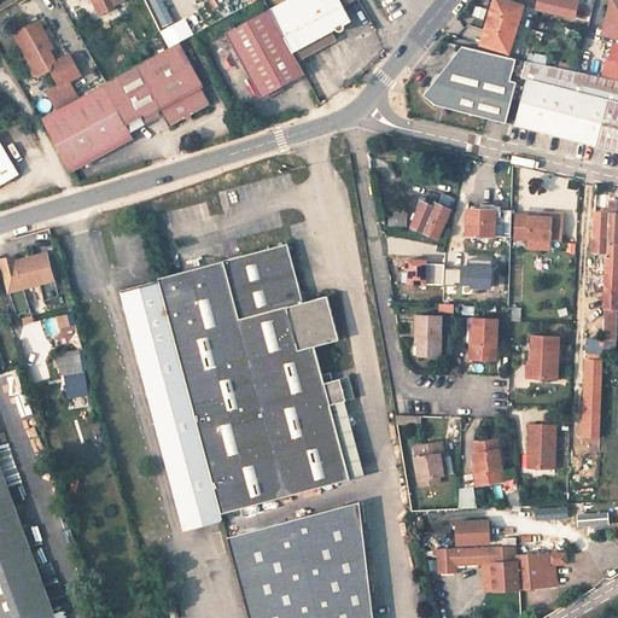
[(92,0),(99,13),(114,7),(112,5),(109,0),(92,0)]
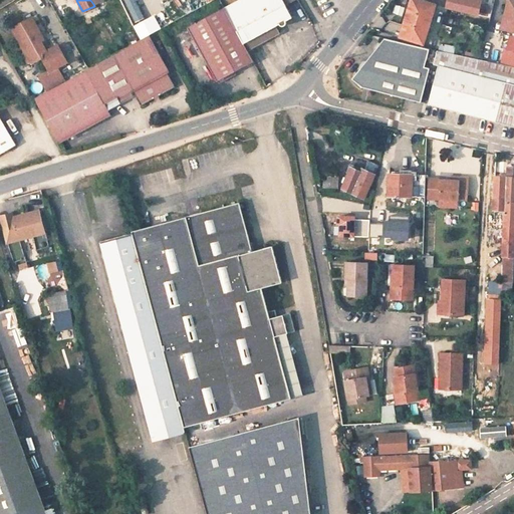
[(246,46),(279,29),(277,25),(293,17),(283,0),(237,0),(225,7),(246,46)]
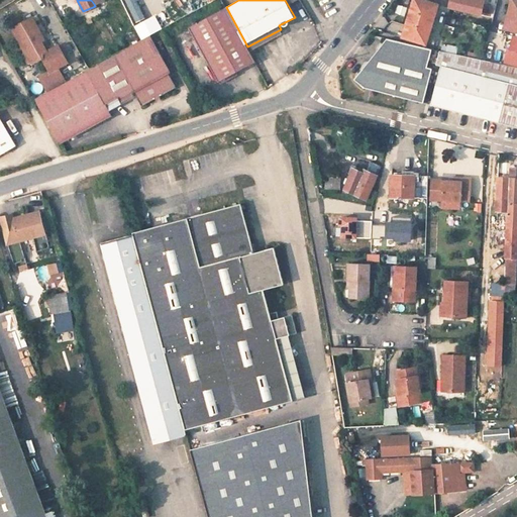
[(425,0),(413,0),(403,36),(426,43),(438,3),(425,0)]
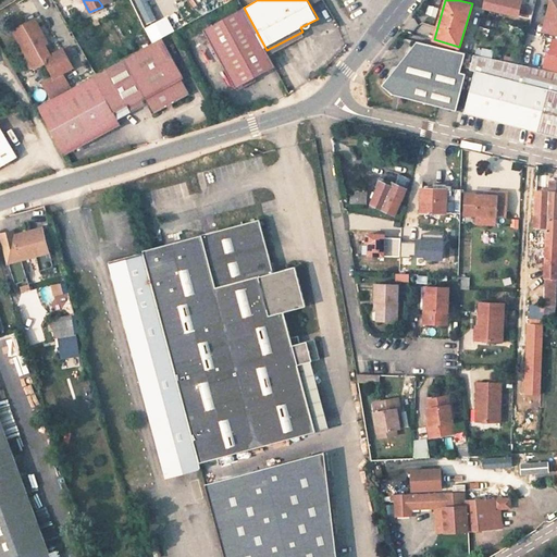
[(520,4),(521,0),(485,0),(484,7),(518,14),(518,13),(528,15),(530,7),(520,4)]
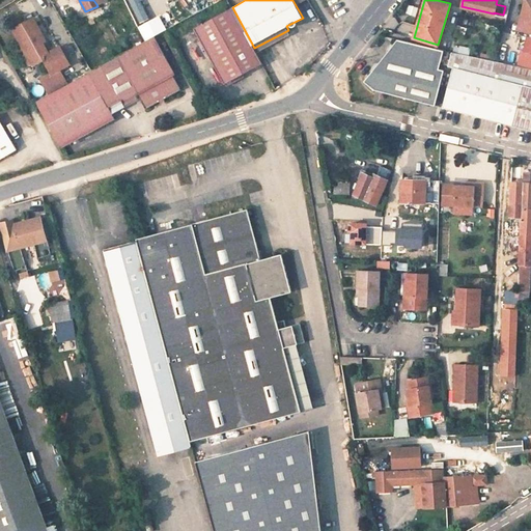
[(530,15),(530,0),(525,0),(522,14),(530,15)]
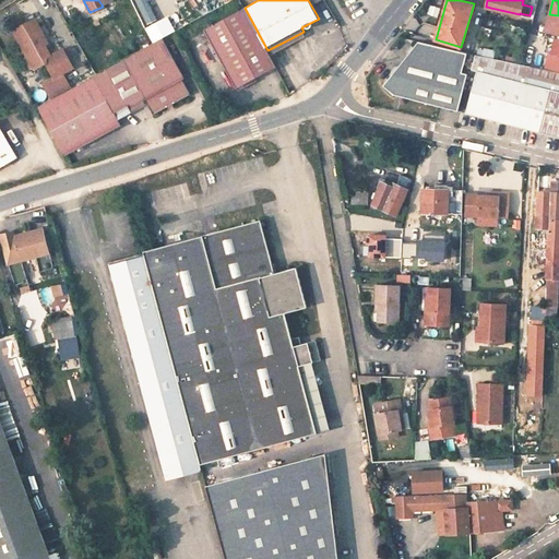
[(245,8),(204,28),(236,86),(237,85),(257,75),(275,66),(268,50),(245,8)]
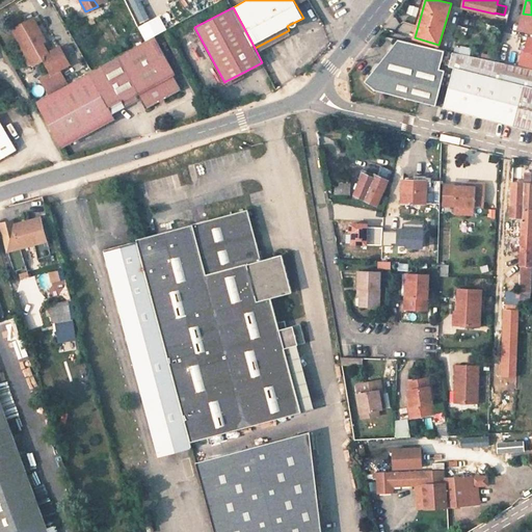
[(531,32),(531,15),(523,14),(519,29),(531,32)]
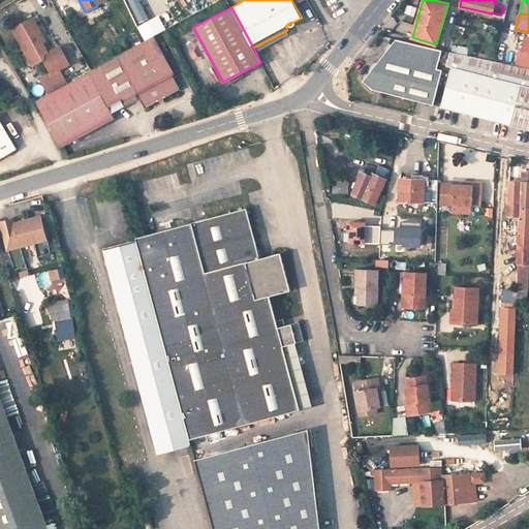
[(42,35),(33,17),(12,28),(25,52),(24,55),(28,63),(33,64),(43,59),(51,72),(40,79),(48,92),(66,82),(59,68),(68,63),(59,45),(48,52),(42,41),(39,42),(37,38),(42,35)]
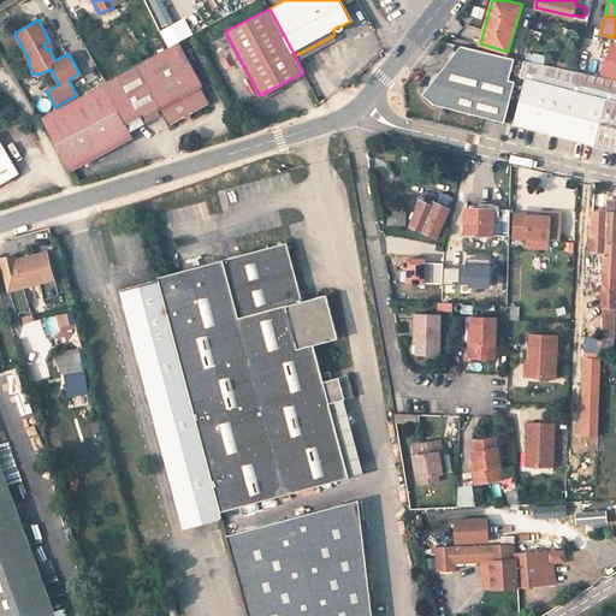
[(42,119),(71,172),(134,138),(131,132),(126,125),(155,108),(158,113),(160,111),(170,128),(209,105),(201,88),(203,87),(179,43),(42,119)]
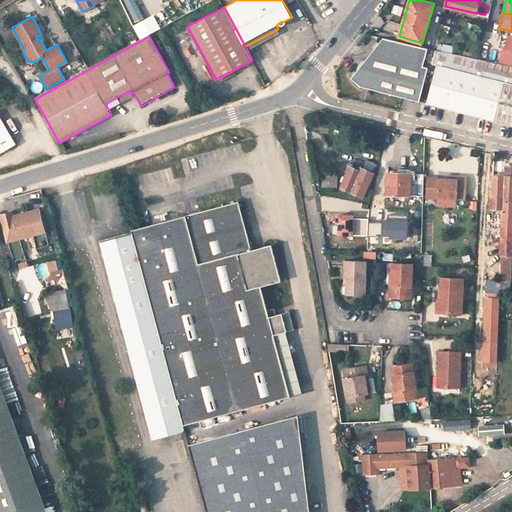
[(361,87),(420,101),(429,62),(424,60),(427,48),(383,37),(351,78),(361,87)]
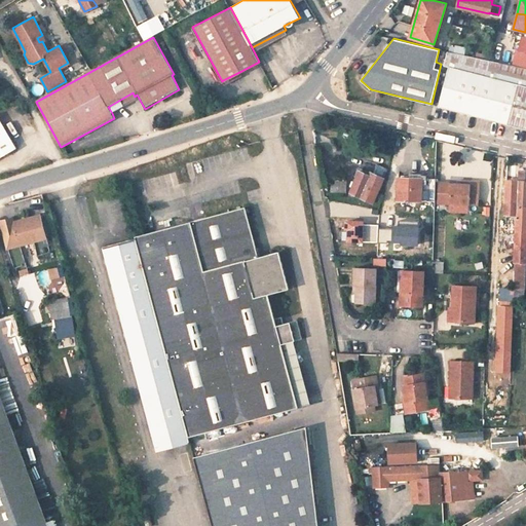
[(463,54),(465,48),(446,43),(444,50),(448,51),(463,54)]
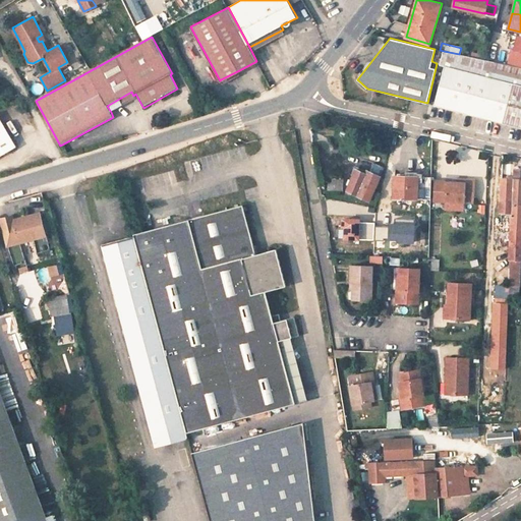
[(435,105),(485,118),(520,127),(520,84),(496,78),(488,76),(491,61),(459,54),(444,51),(442,58),(466,64),(465,70),(445,65),(435,105)]
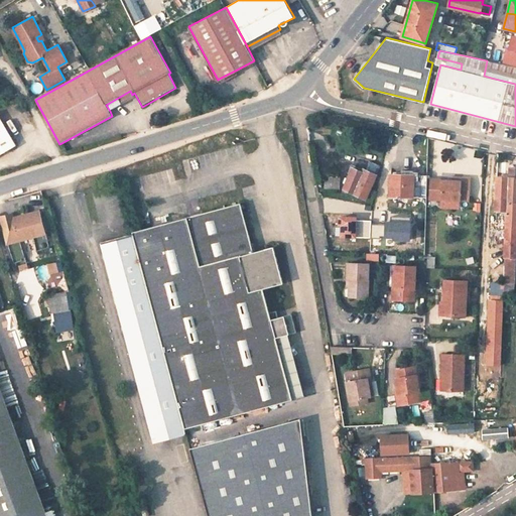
[(462,63),(437,57),(436,63),(440,65),(461,70),(462,63)]
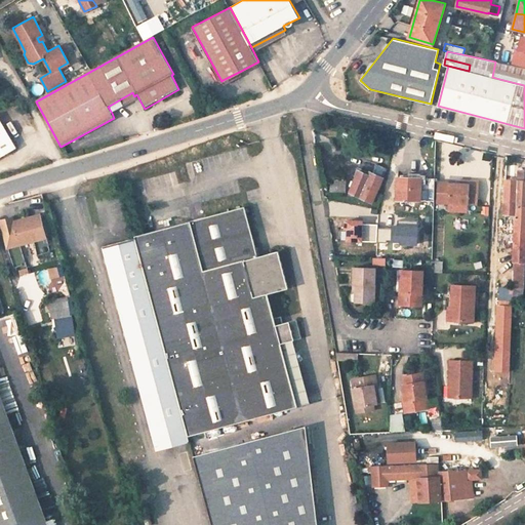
[(524,69),(503,64),(495,62),(492,77),(499,79),(524,85),(524,69)]
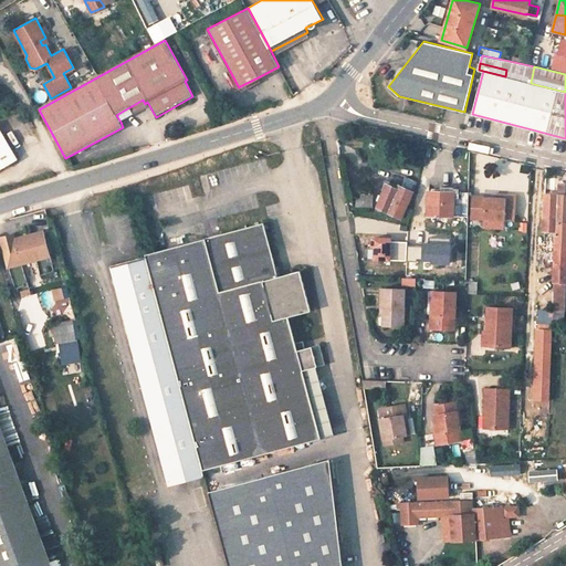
[(240,86),(242,90),(261,80),(260,76),(240,86)]
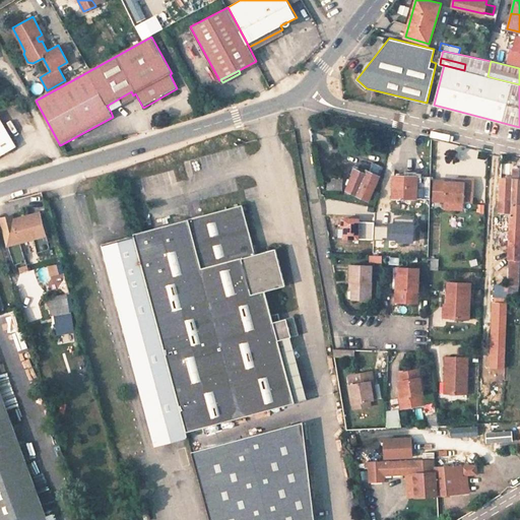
[(135,98),(133,95),(131,91),(107,106),(111,112),(124,105),(123,105),(135,98)]
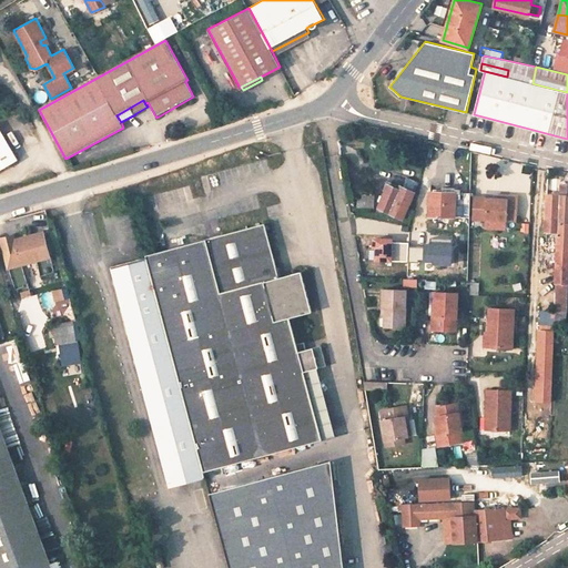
[(0,169),(17,161),(0,130),(0,169)]
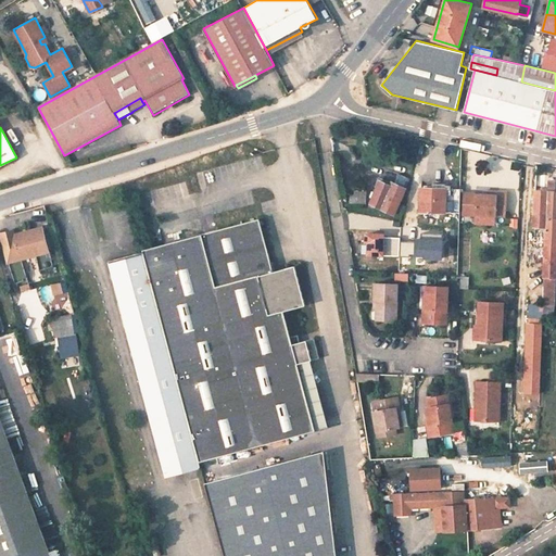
[(393,214),(405,188),(392,182),(391,187),(379,181),(370,202),(393,214)]
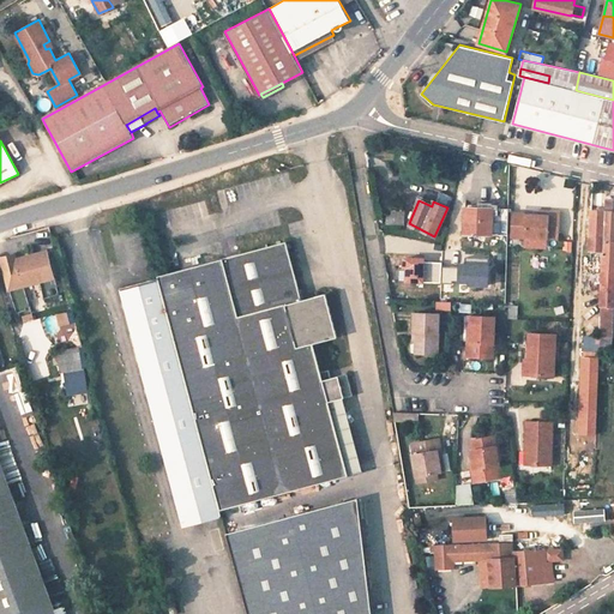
[(506,208),(463,208),(463,233),(506,234),(506,208)]
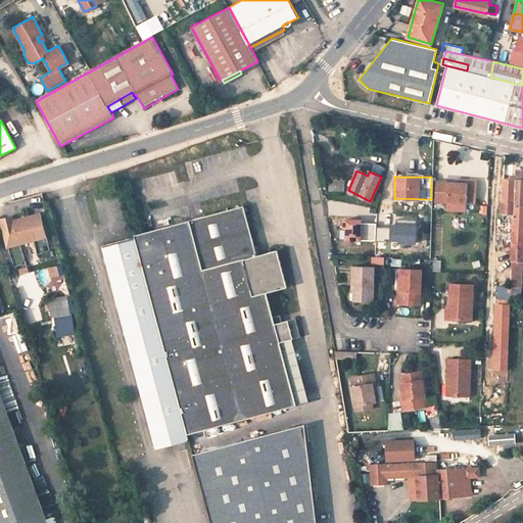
[(446,201),(465,202),(475,202),(476,181),(457,179),(457,182),(447,182),(446,201)]
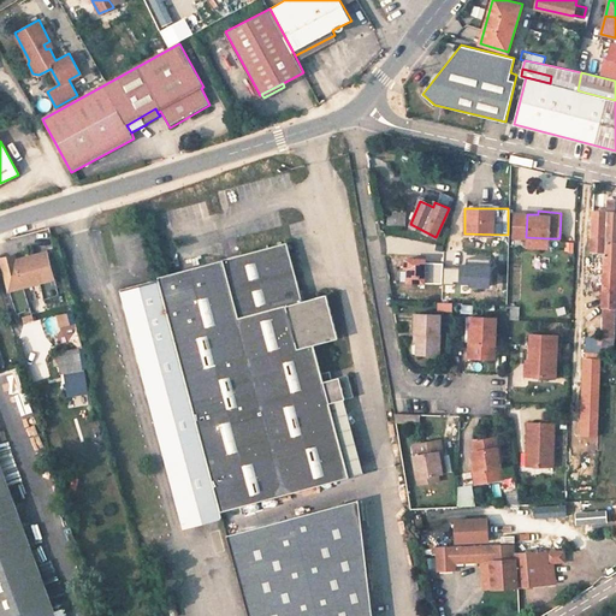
[(605,240),(605,232),(605,231),(606,212),(592,212),(592,238),(605,240)]
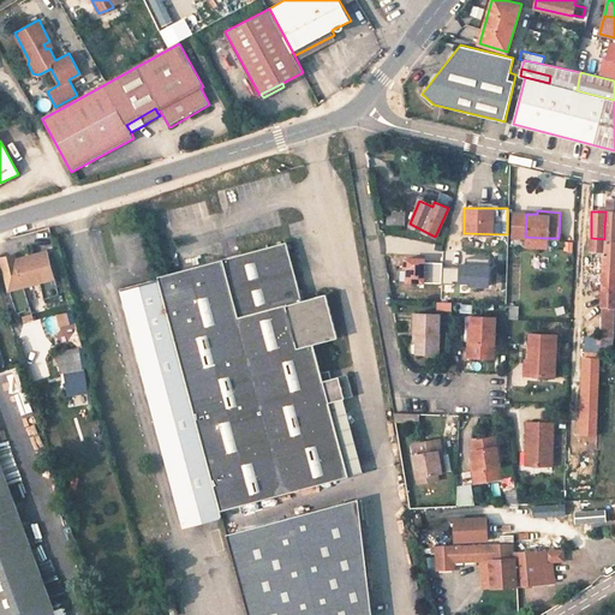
[(614,212),(605,212),(604,231),(604,232),(604,239),(602,288),(614,288),(614,212)]
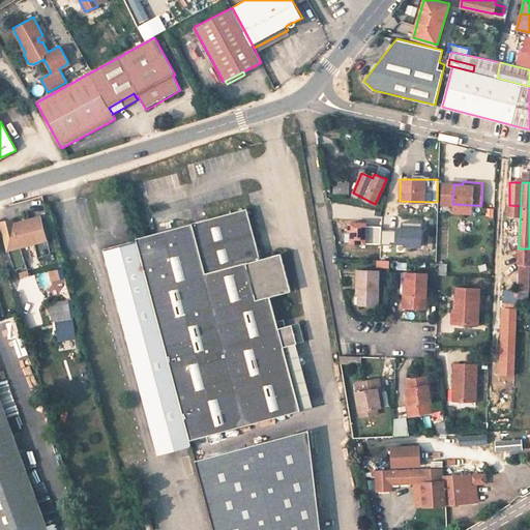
[(444,204),(452,204),(453,184),(445,184),(444,204)]
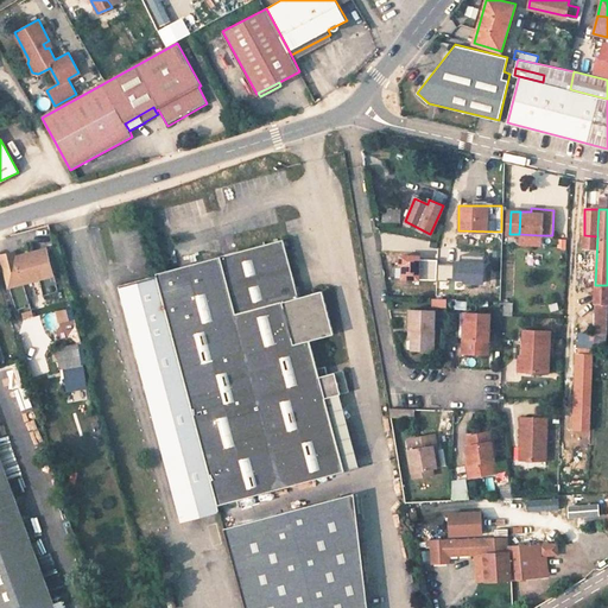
[(320,367),(312,340),(335,334),(324,291),(304,297),(301,285),(298,286),(285,238),(157,272),(158,276),(219,506),(347,472),(328,398),(342,394),(352,392),(346,369),(329,373),(328,365),(320,367)]
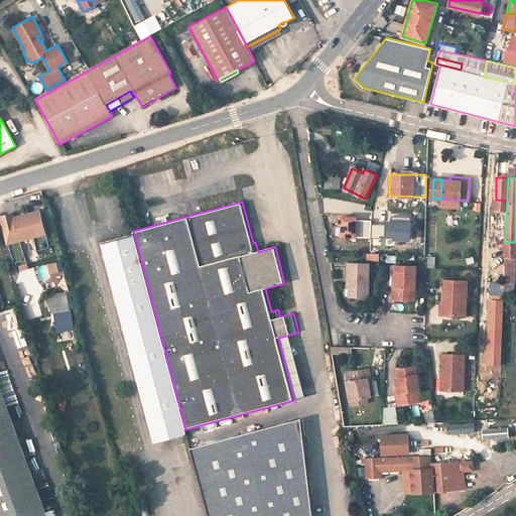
[(26,260),(21,240),(34,237),(37,250),(48,246),(39,211),(14,218),(13,214),(1,217),(14,263),(26,260)]
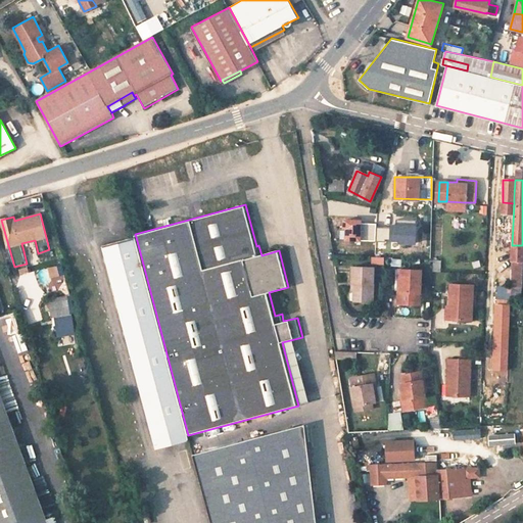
[(136,237),(103,245),(156,447),(189,438),(188,435),(136,237)]
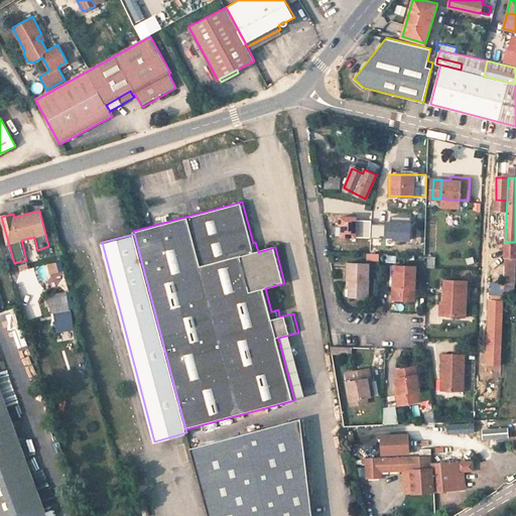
[(504,283),(514,283),(515,258),(505,257),(504,283)]
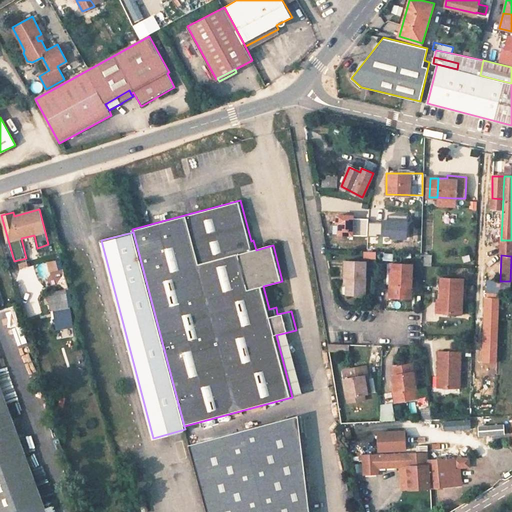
[(364,294),(365,260),(344,259),(343,275),(346,275),(345,293),(364,294)]
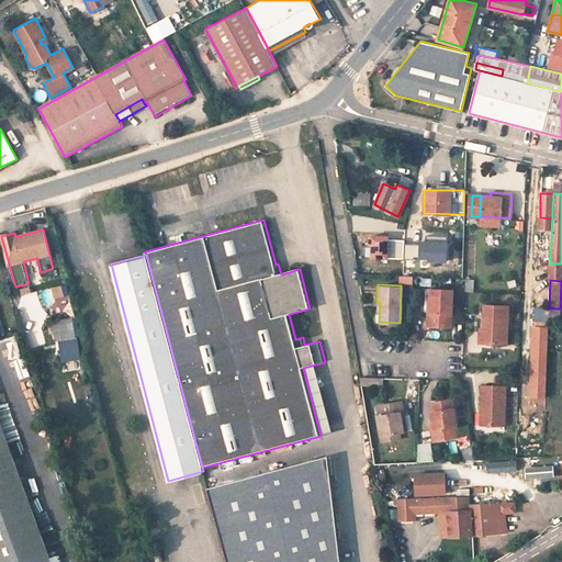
[(428,312),(427,325),(451,326),(452,291),(433,290),(431,312),(428,312)]
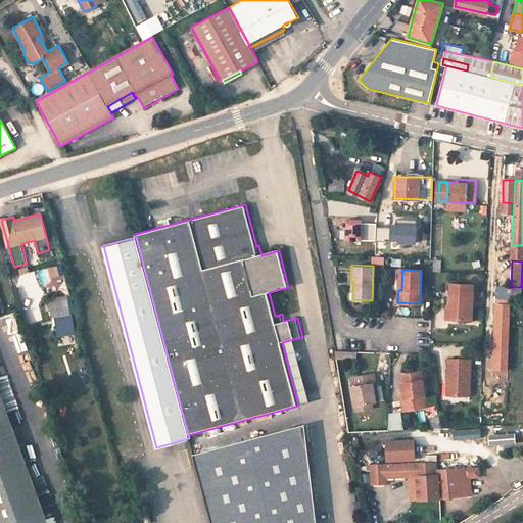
[(474,284),(452,283),(450,304),(454,304),(453,319),(472,320),(474,284)]
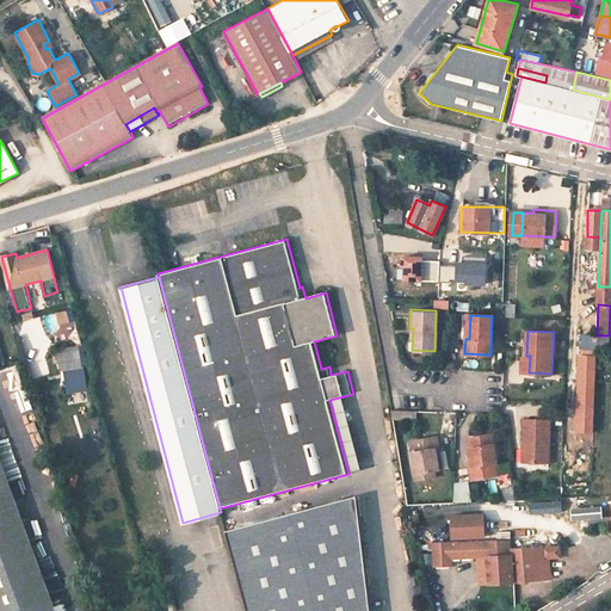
[(78,347),(59,350),(62,369),(81,366),(78,347)]
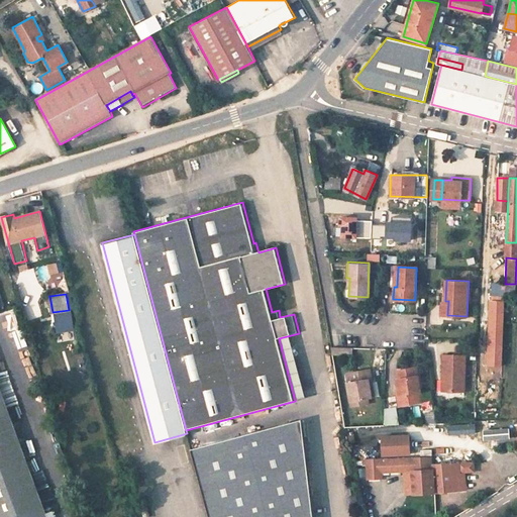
[(24,344),(19,328),(10,331),(16,347),(24,344)]
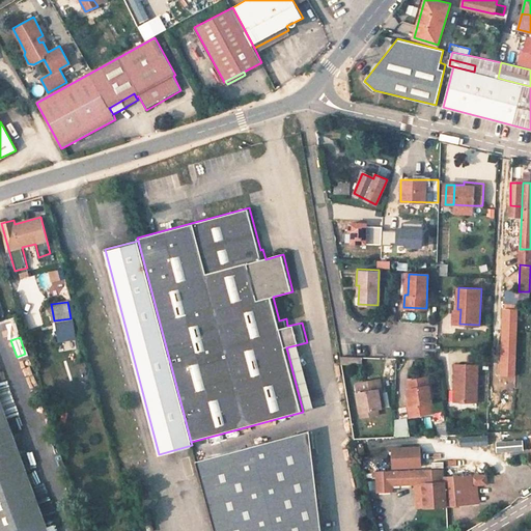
[(516,340),(506,340),(504,373),(515,373),(516,340)]
